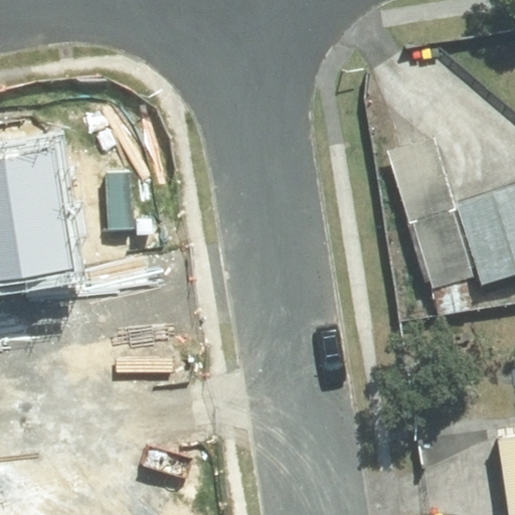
[(514,273),(514,187),(461,204),(484,284),(514,273)]
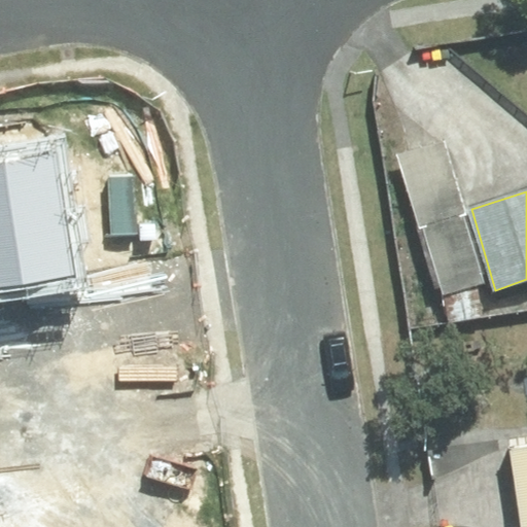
[(0,367),(16,365),(0,254),(0,367)]
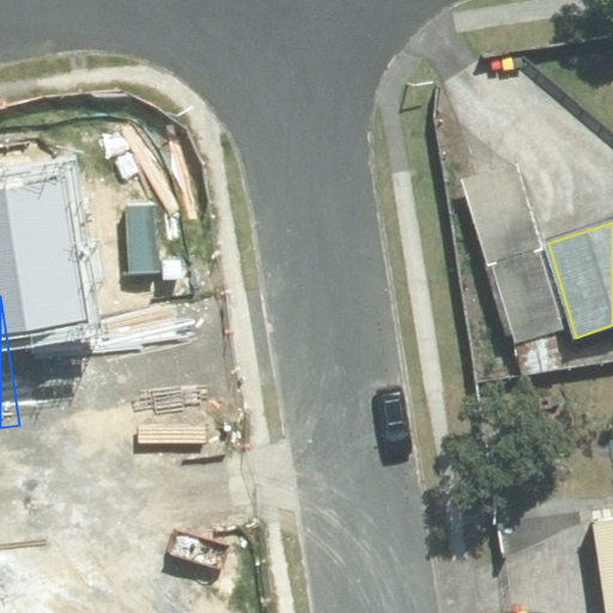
[(525,374),(563,369),(557,328),(517,333),(525,374)]
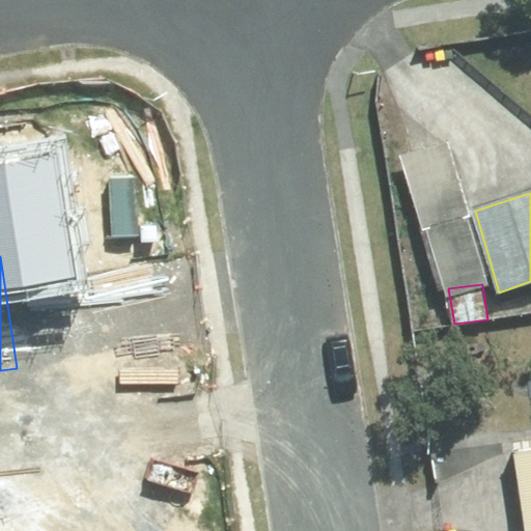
[(530,530),(530,444),(510,447),(521,530),(530,530)]
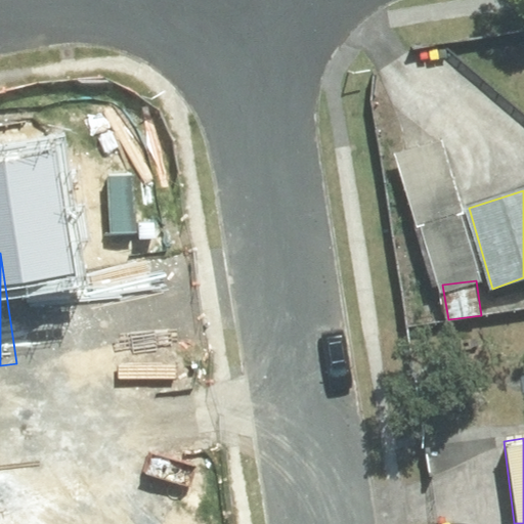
[(0,523),(54,523),(47,479),(0,485),(0,523)]
